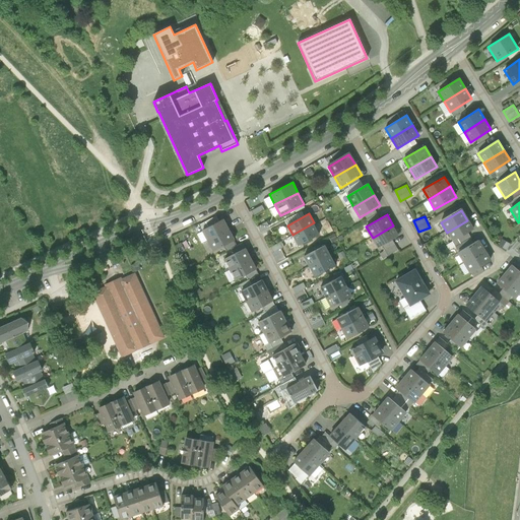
[(204,230),(210,241),(231,231),(224,219),(204,230)]
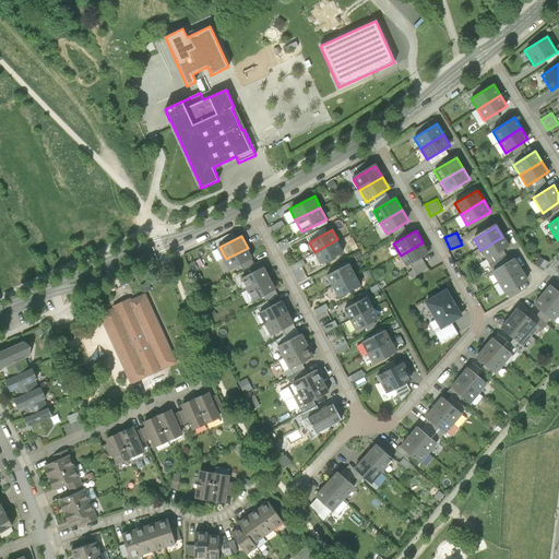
[(487,261),(509,248),(502,237),(480,250),(487,261)]
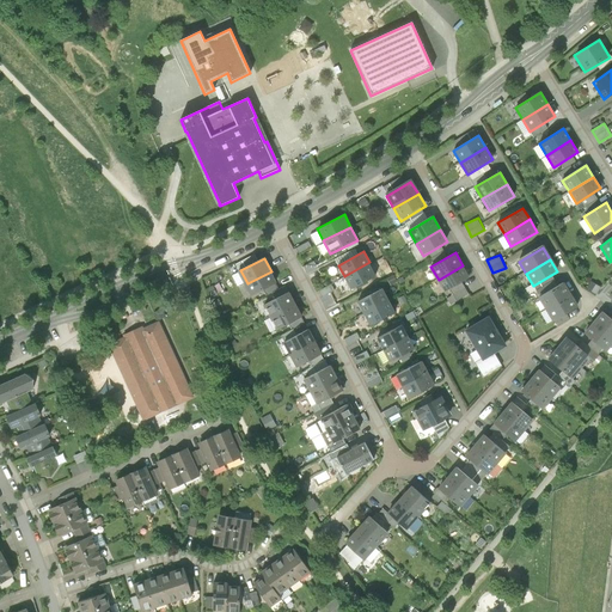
[(369,262),(344,276),(350,288),(377,275),(369,262)]
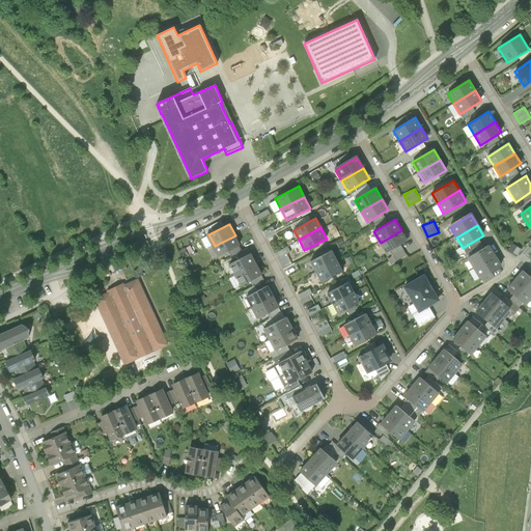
[(387,253),(408,241),(401,230),(381,243),(387,253)]
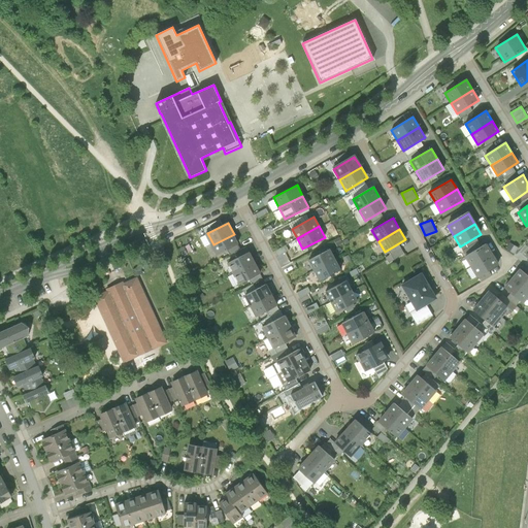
[(213,244),(220,257),(240,245),(234,234),(213,244)]
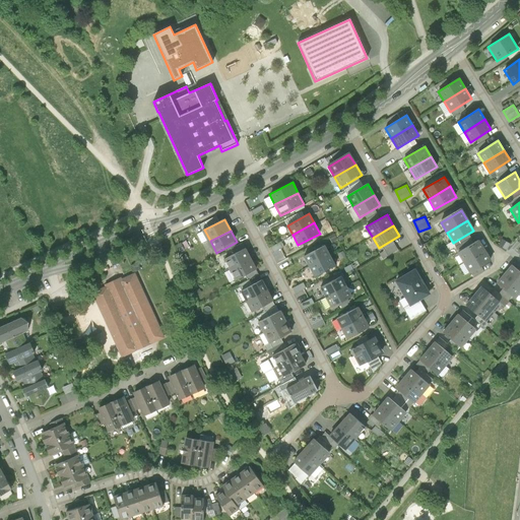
[(285,239),(288,248),(296,246),(293,237),(285,239)]
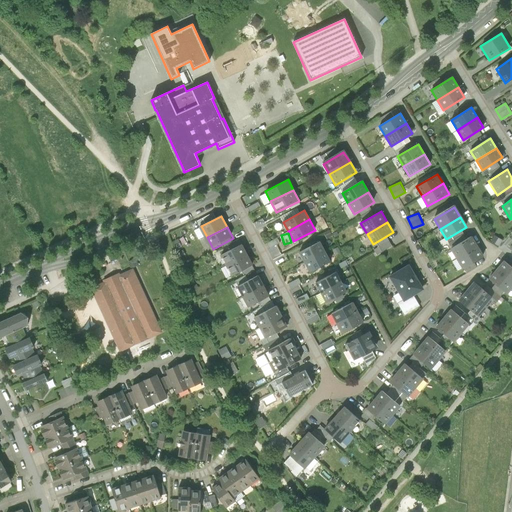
[(460,259),(479,248),(474,238),(454,248),(460,259)]
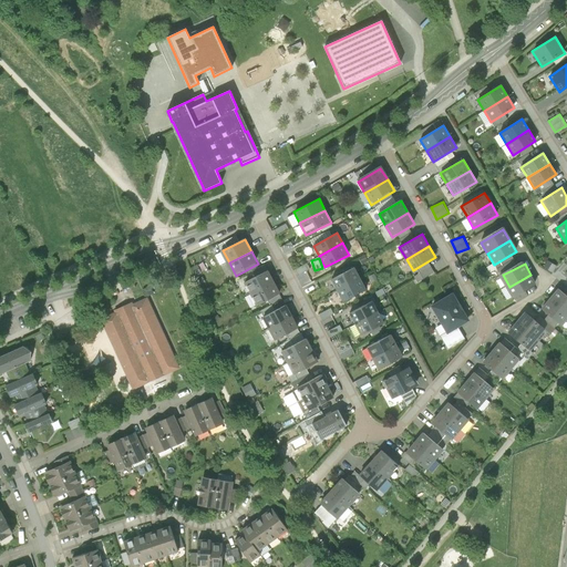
[(339,290),(362,278),(356,267),(333,279),(339,290)]
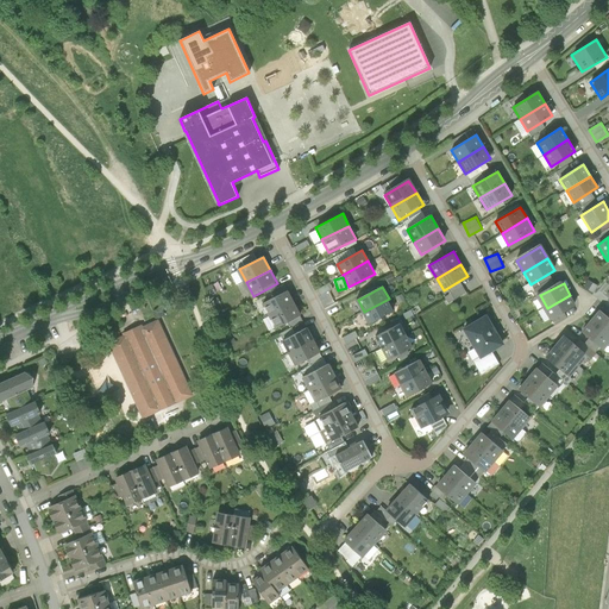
[(268,316),(295,303),(289,292),(262,305),(268,316)]
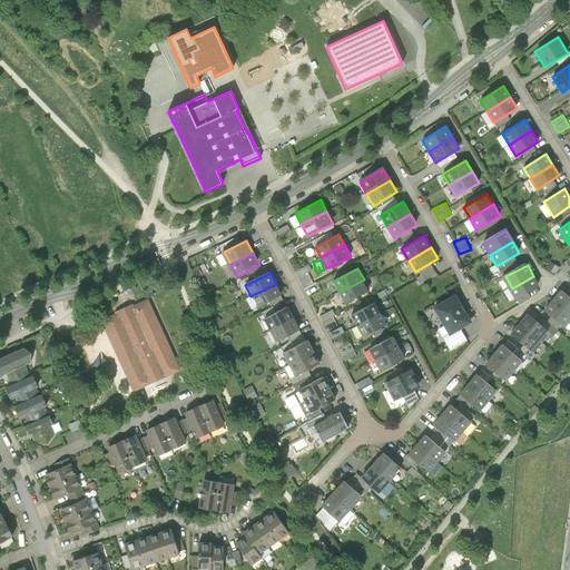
[(518,300),(540,287),(533,276),(512,288),(518,300)]
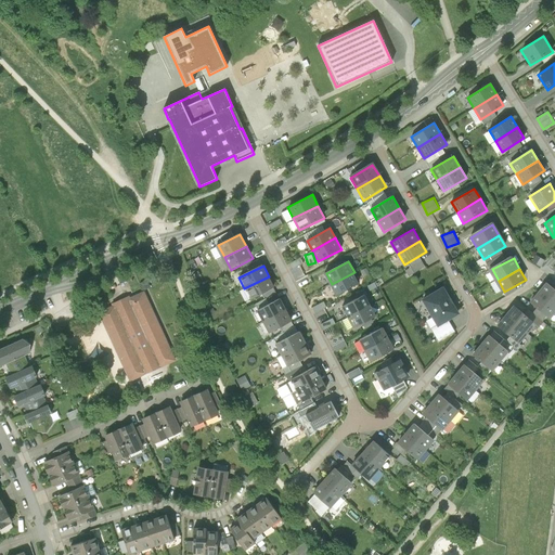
[(337,295),(360,284),(355,272),(332,284),(337,295)]
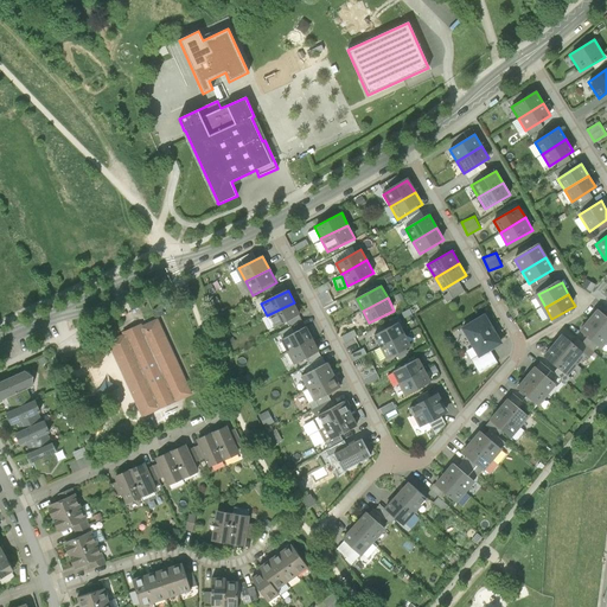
[(273,328),(300,315),(294,302),(267,315),(273,328)]
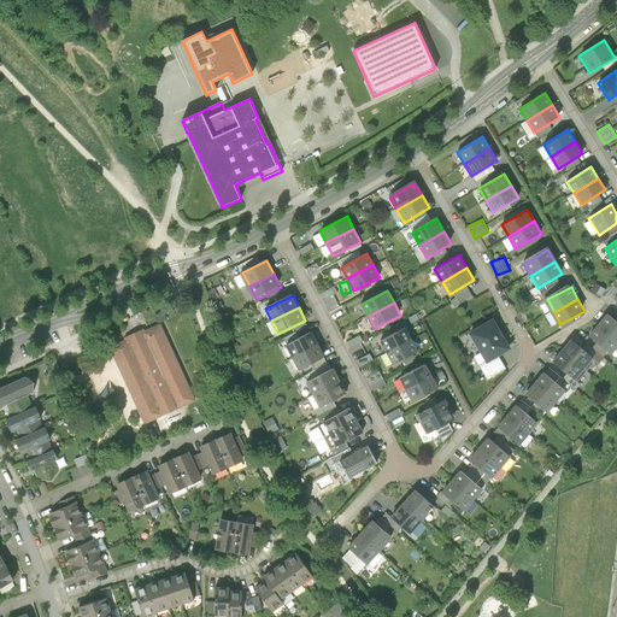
[(616,322),(606,313),(598,325),(616,340),(616,322)]
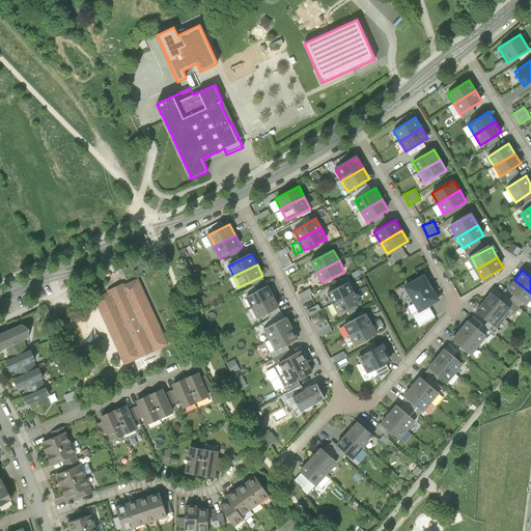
[(419,313),(440,301),(425,274),(403,286),(419,313)]
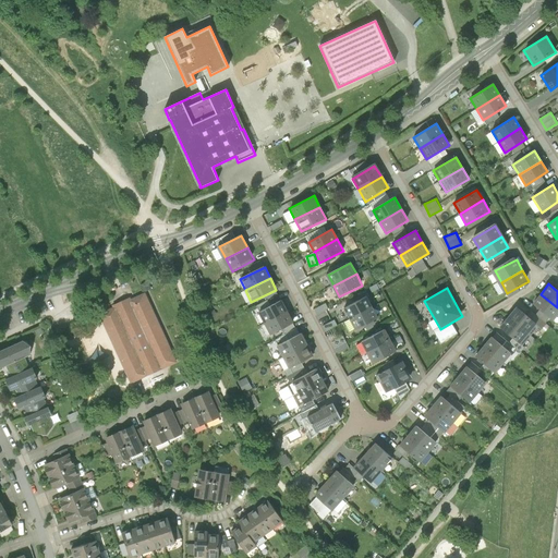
[(144,293),(98,315),(131,384),(177,363),(144,293)]
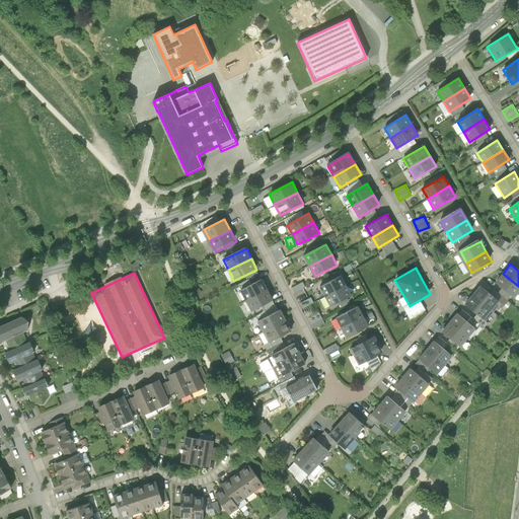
[(518,292),(518,286),(503,274),(495,283),(514,298),(518,292)]
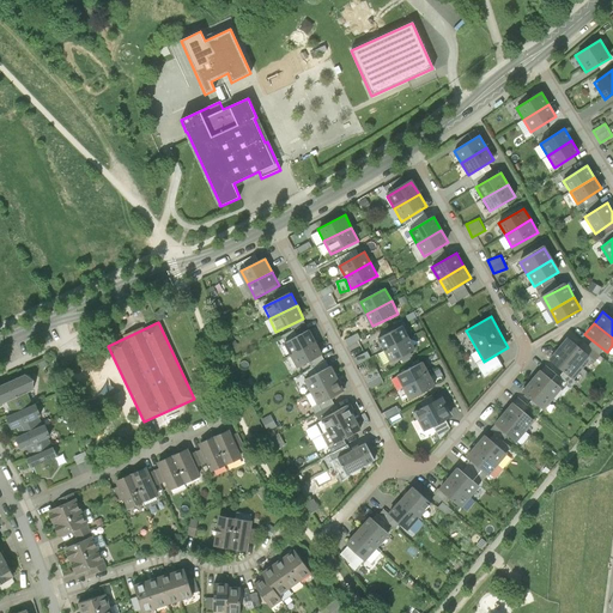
[(386,351),(410,339),(402,326),(378,339),(386,351)]
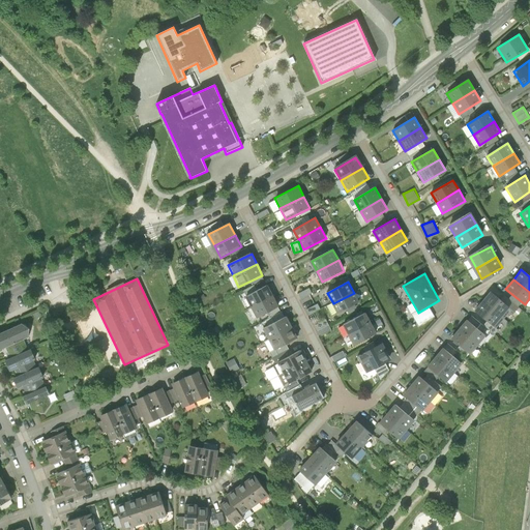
[(252,307),(273,296),(267,286),(246,297),(252,307)]
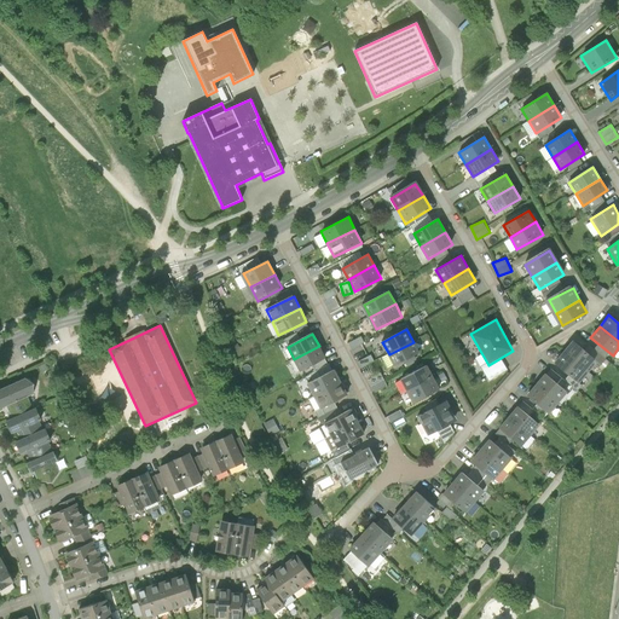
[(599,362),(570,341),(561,352),(590,372),(599,362)]
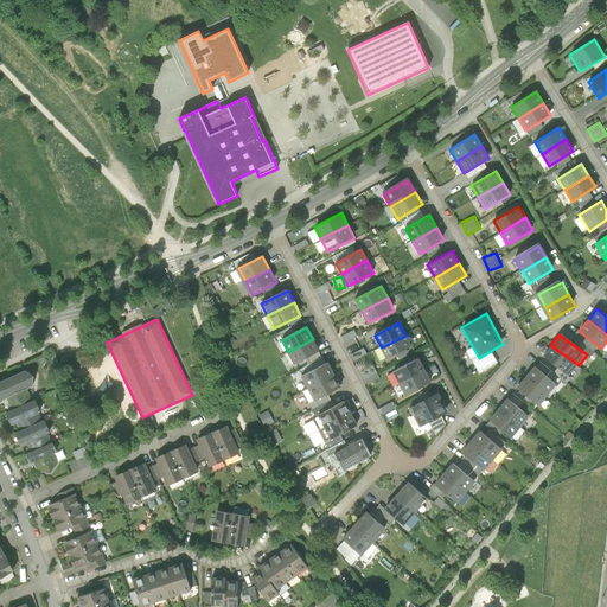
[(388,359),(411,347),(406,336),(382,347),(388,359)]
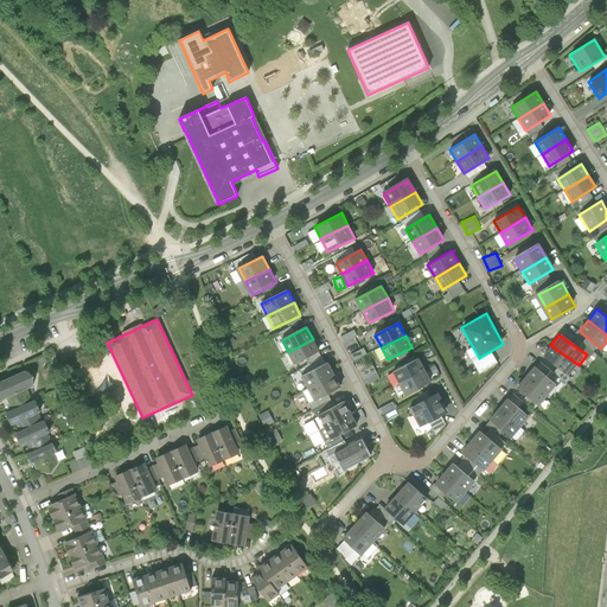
[(294,364),(319,352),(313,339),(288,352),(294,364)]
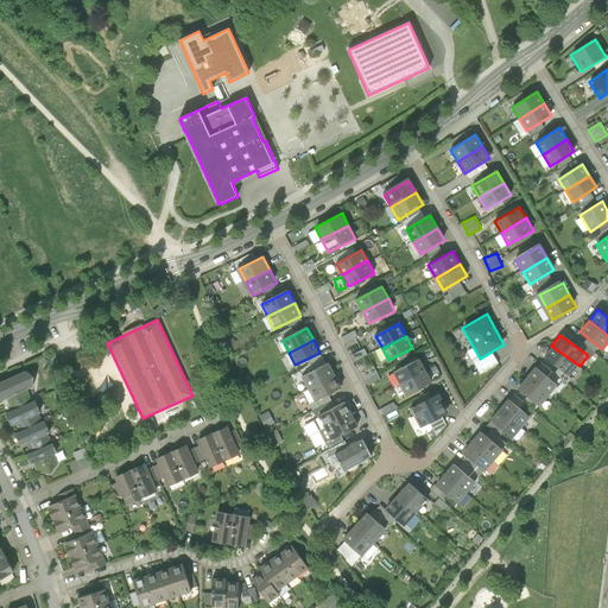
[(580,366),(551,346),(543,358),(571,378),(580,366)]
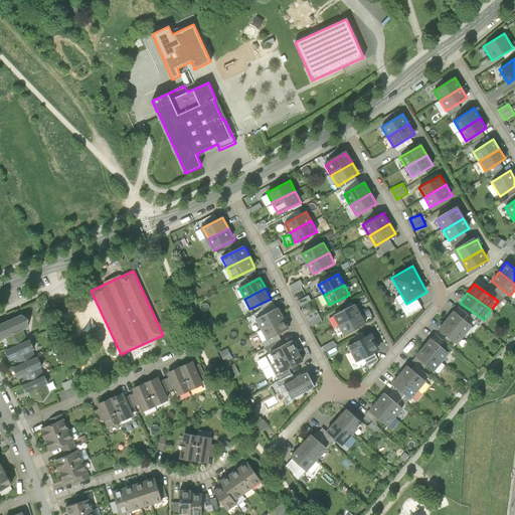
[(340,325),(360,314),(355,303),(334,314),(340,325)]
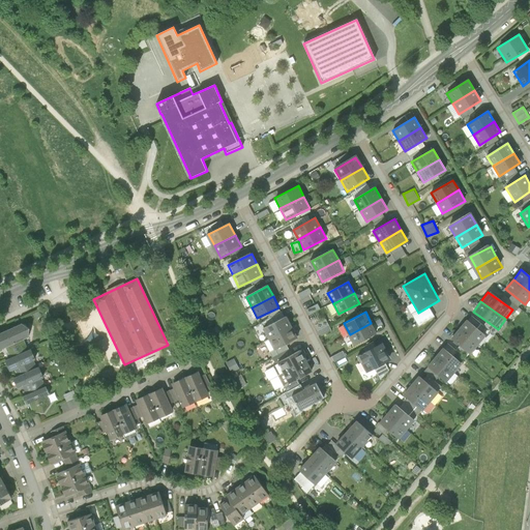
[(268,341),(292,328),(287,318),(263,330),(268,341)]
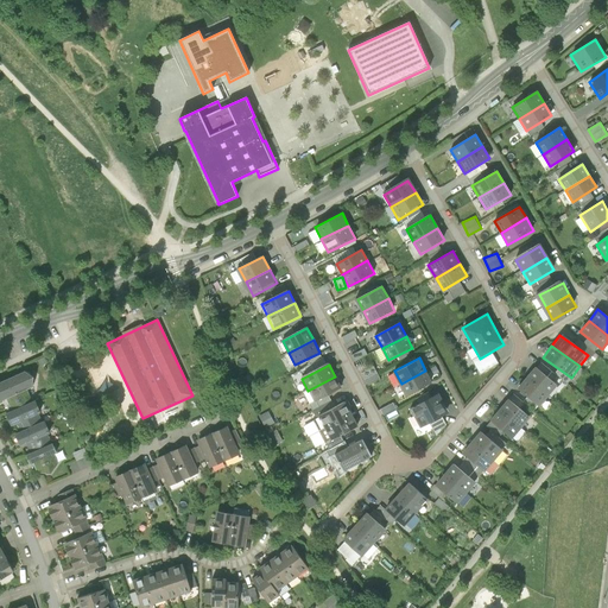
[(362,372),(367,385),(380,379),(374,366),(362,372)]
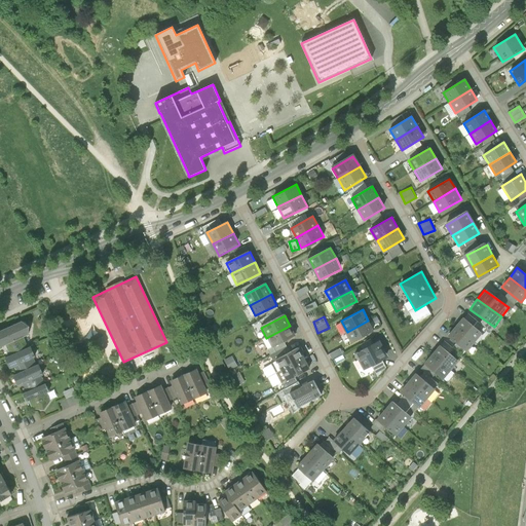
[(483,333),(464,318),(457,328),(475,343),(483,333)]
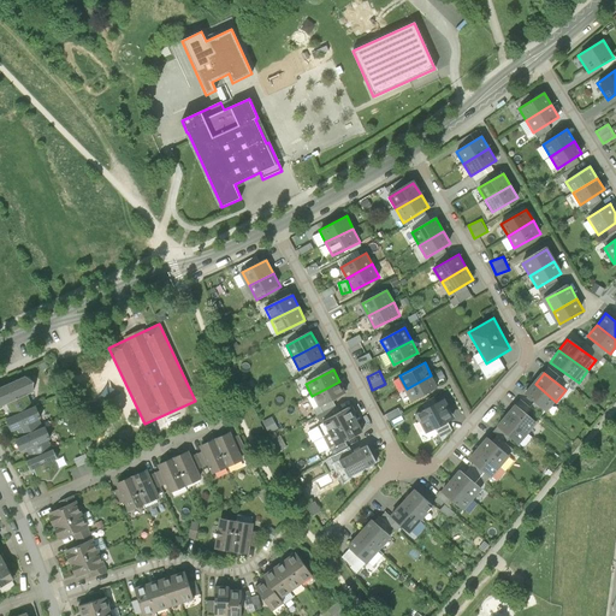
[(413,401),(438,388),(431,375),(407,389),(413,401)]
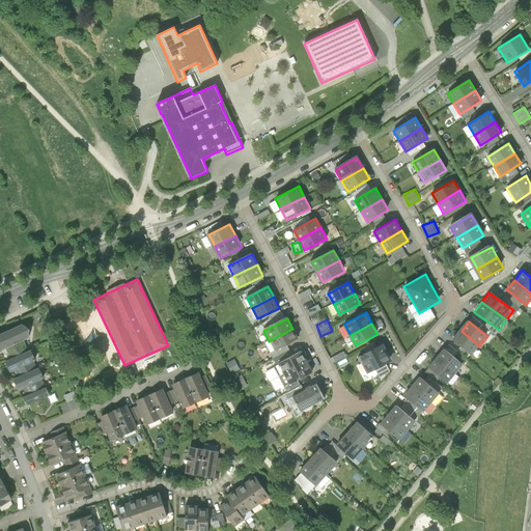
[(20,326),(0,334),(0,350),(4,347),(23,340),(25,339),(26,331),(20,326)]
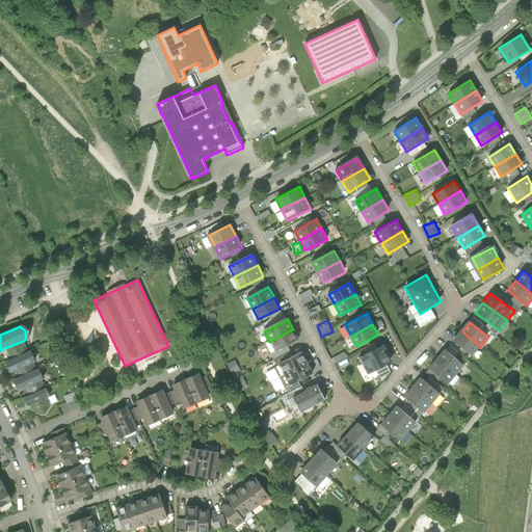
[(274,353),(299,341),(293,329),(269,342),(274,353)]
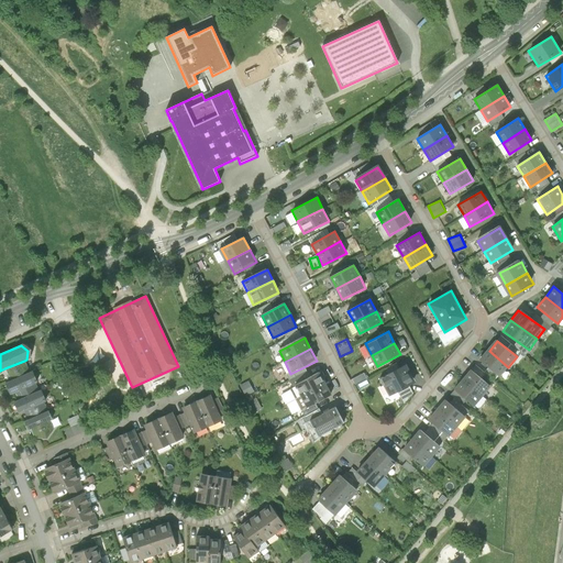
[(508,367),(489,351),(482,362),(500,377),(508,367)]
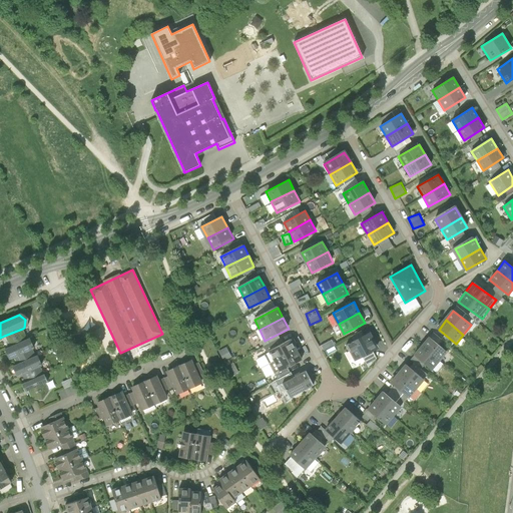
[(27,340),(22,329),(4,336),(9,348),(27,340)]
